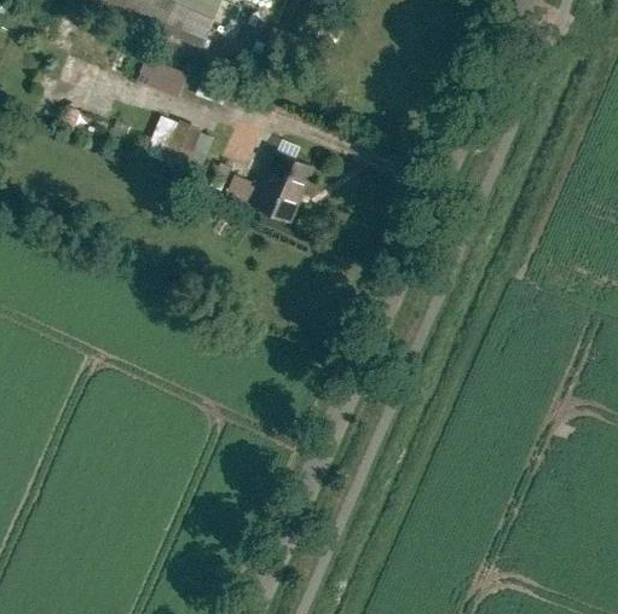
[(84,0),(226,61),(238,34),(159,0),(84,0)]
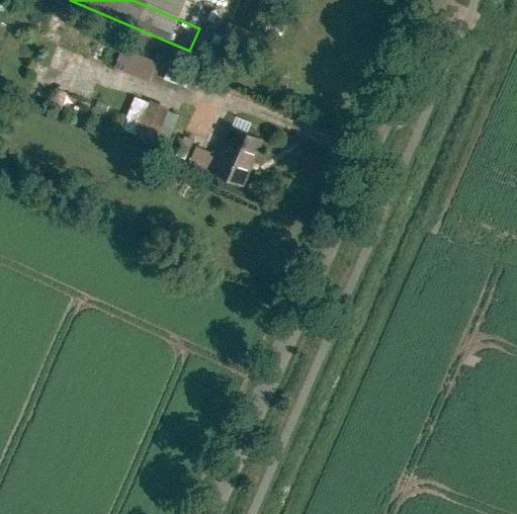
[(121,48),(113,67),(148,81),(156,62),(121,48)]
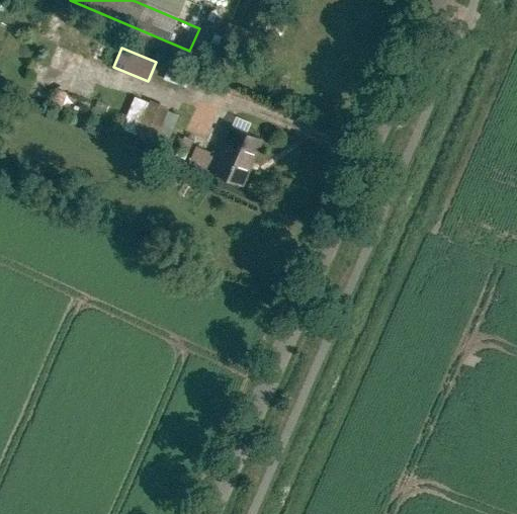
[(48,103),(60,108),(67,92),(55,87),(48,103)]
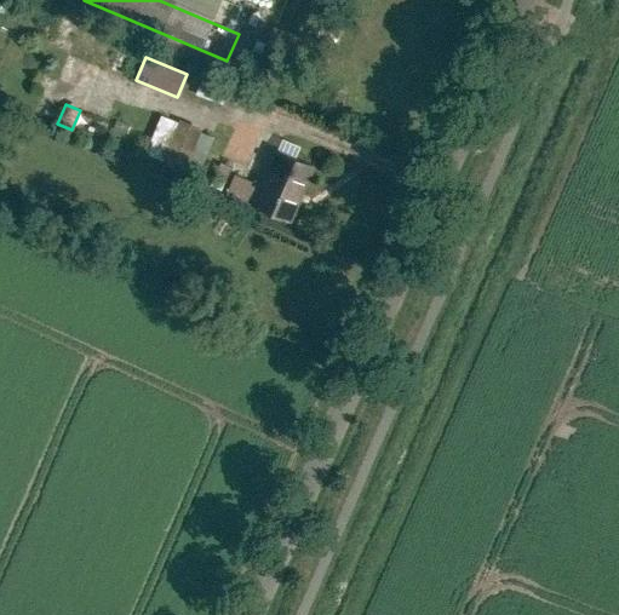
[(144,153),(162,160),(177,122),(160,115),(144,153)]
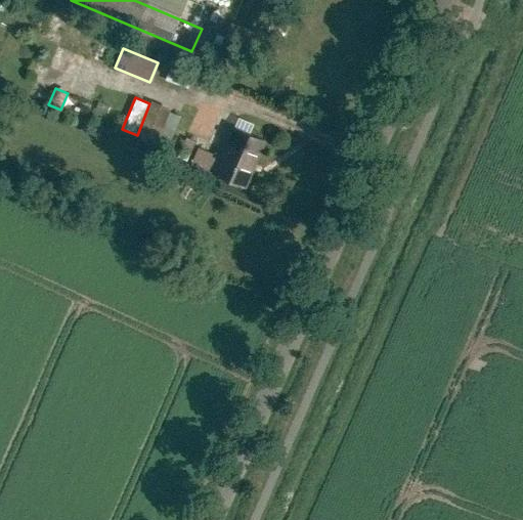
[(153,141),(168,147),(180,116),(165,110),(153,141)]
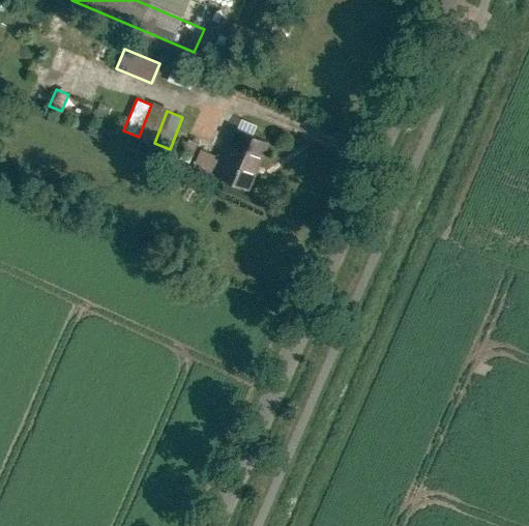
[(211,176),(245,192),(267,143),(233,127),(219,157),(212,173),(211,176)]
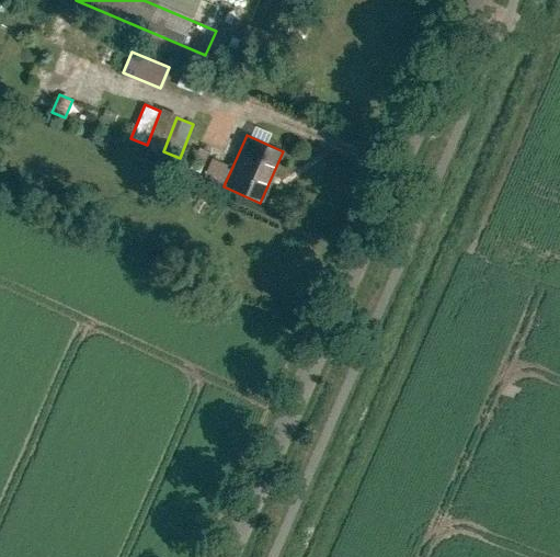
[(204,174),(225,183),(232,167),(212,158),(204,174)]
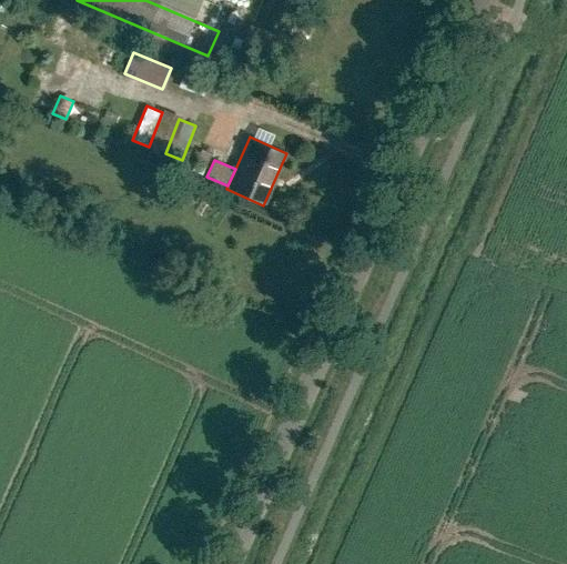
All buildings are outlined.
